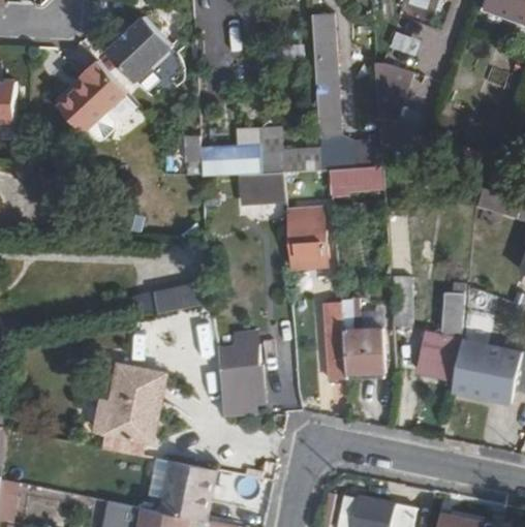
[(524,20),(524,0),(485,0),(484,4),(524,20)]
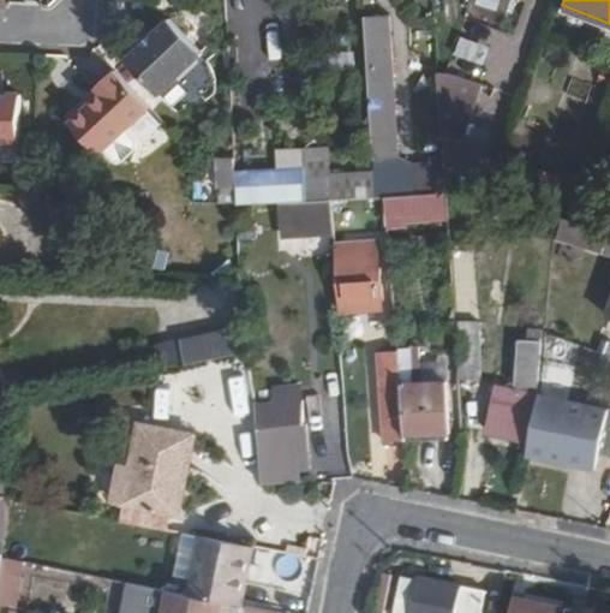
[(203,57),(169,17),(123,58),(156,97),(203,57)]
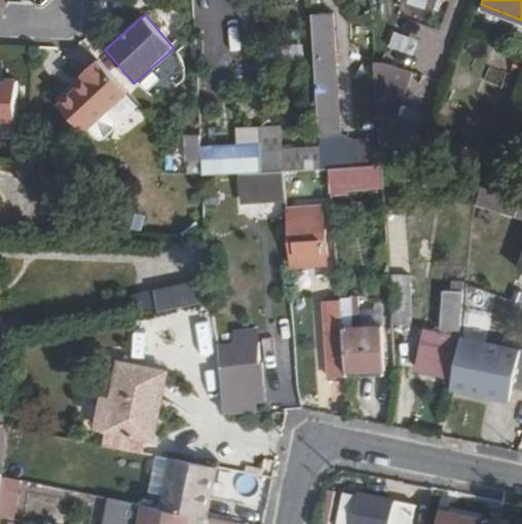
[(330,14),(309,14),(314,105),(335,105),(330,14)]
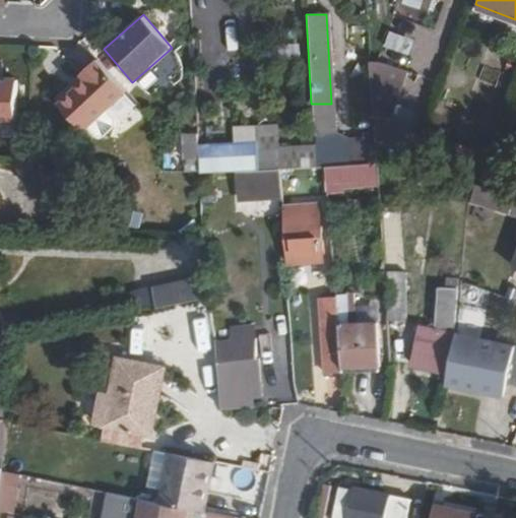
[(388,28),(383,43),(408,51),(412,37),(388,28)]
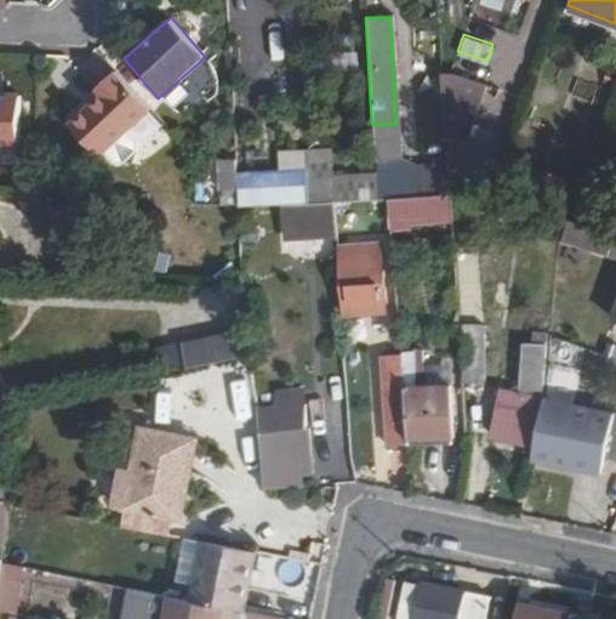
[(146,109),(112,69),(92,89),(97,95),(67,124),(96,157),(102,152),(112,163),(120,163),(132,151),(133,143),(123,131),(146,109)]
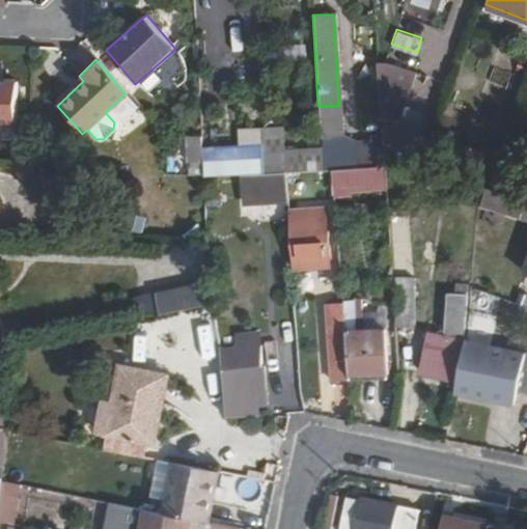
[(0,95),(11,96),(12,71),(0,70),(0,95)]
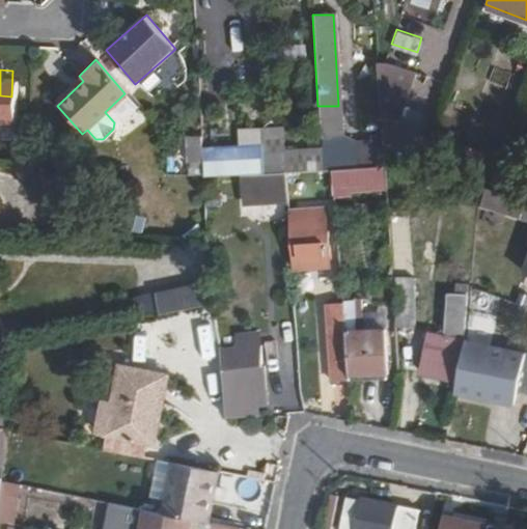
[(413,156),(422,130),(391,119),(404,83),(375,73),(379,142),(413,156)]
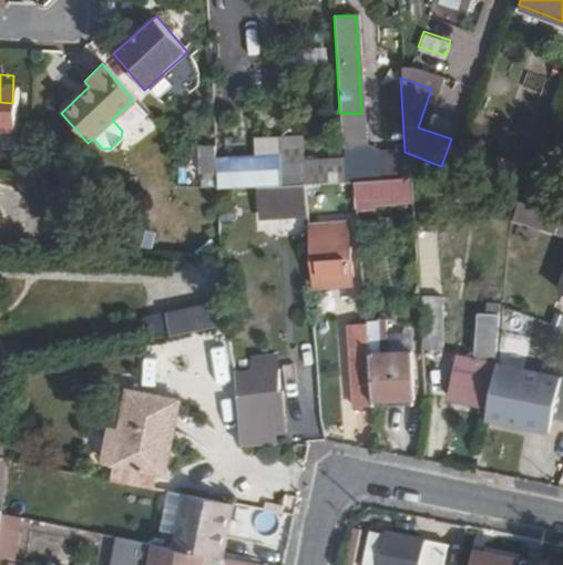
[(12,103),(0,102),(0,132),(11,133),(12,103)]
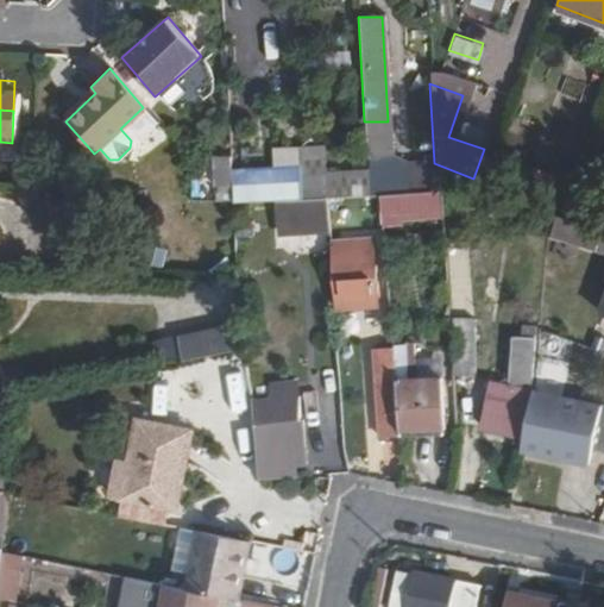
[(388,121),(364,121),(365,142),(366,154),(382,152),(390,151),(388,121)]
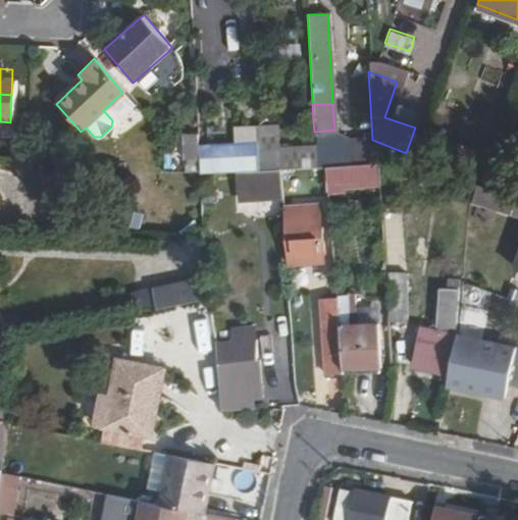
[(369,164),(368,144),(328,146),(327,131),(314,132),(315,158),(315,168),(323,167),(369,164)]
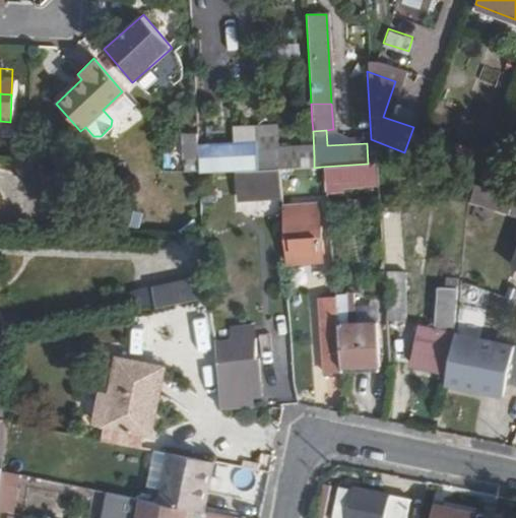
[(276,148),(255,149),(255,171),(275,170),(296,169),(295,158),(276,159),(276,148)]
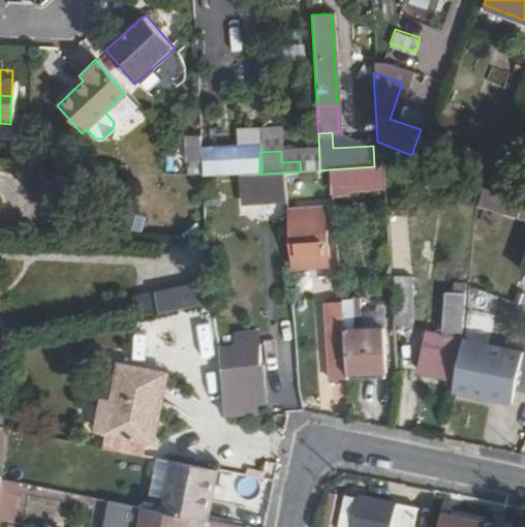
[(300,161),(301,172),(319,171),(319,160),(300,161)]
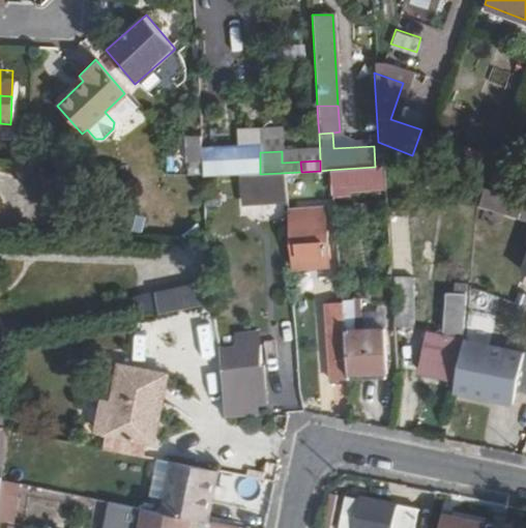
[(377,183),(375,167),(328,170),(329,185),(377,183)]
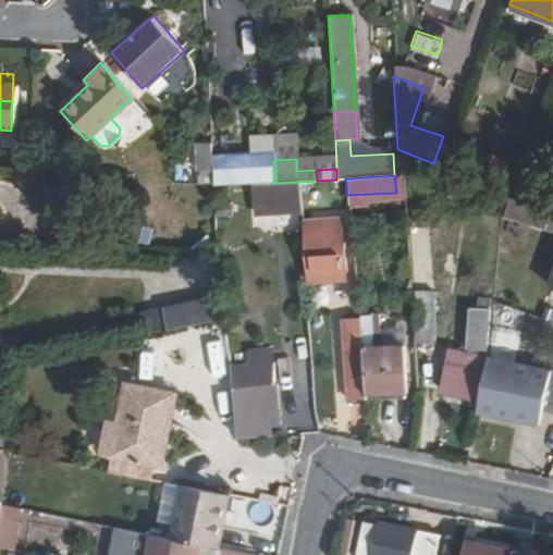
[(317,181),(295,182),(297,210),(311,208),(310,197),(323,197),(324,201),(346,200),(346,195),(345,179),(336,180),(317,181)]
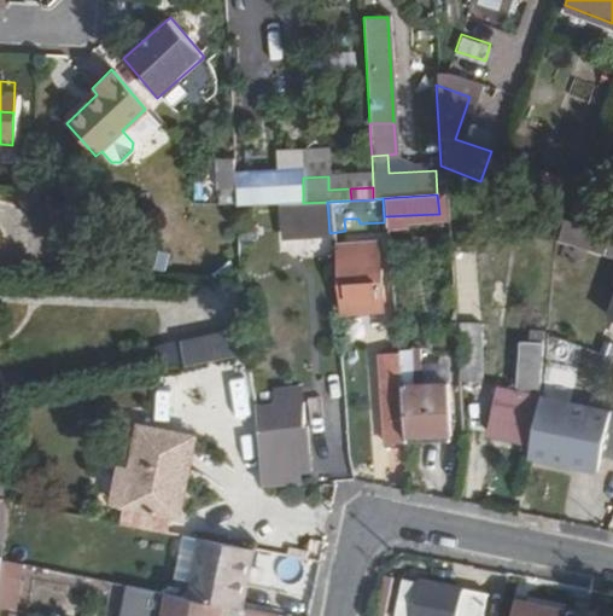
[(559,236),(602,251),(611,231),(567,214),(559,236)]
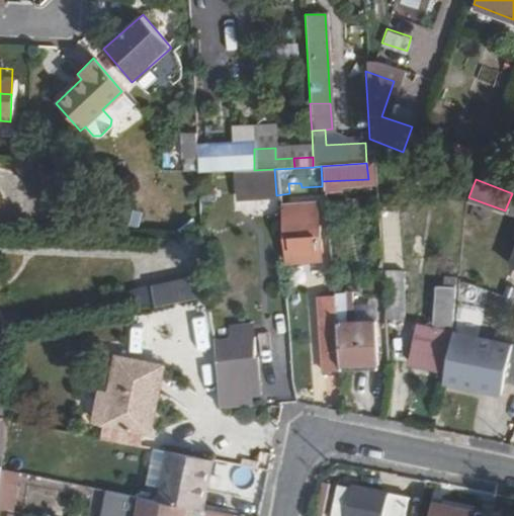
[(281,206),(283,241),(318,239),(315,203),(281,206)]
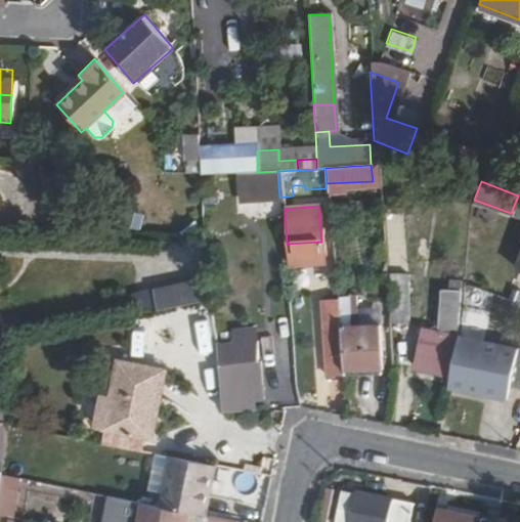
[(135,310),(205,302),(202,279),(132,287),(135,310)]
